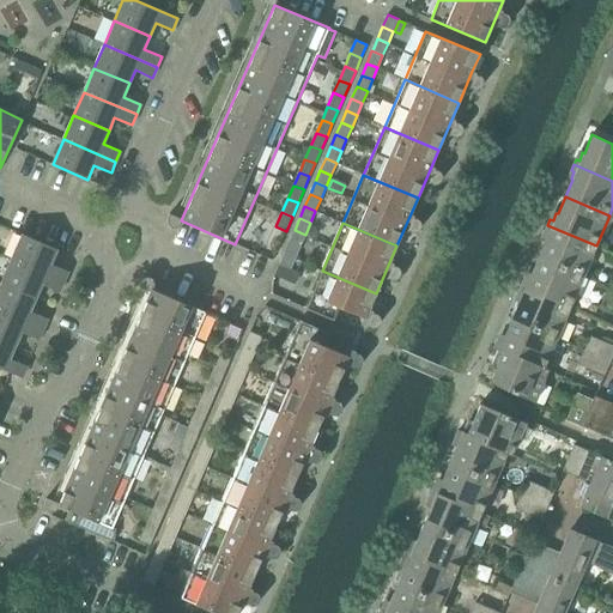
[(546,240),(539,258),(583,277),(596,246),(547,225),(545,230),(548,231),(545,240),(546,240)]
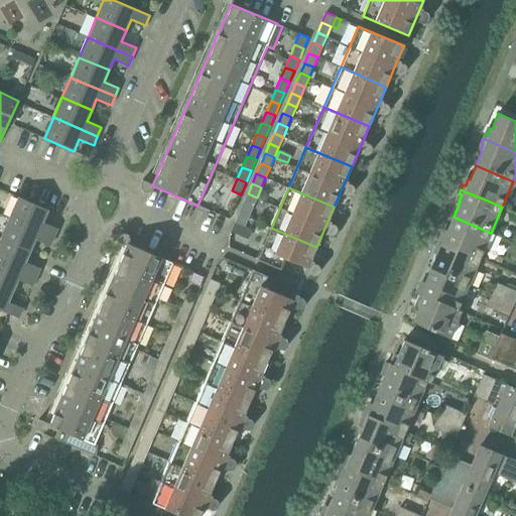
[(248,194),(243,204),(253,208),(257,198),(248,194)]
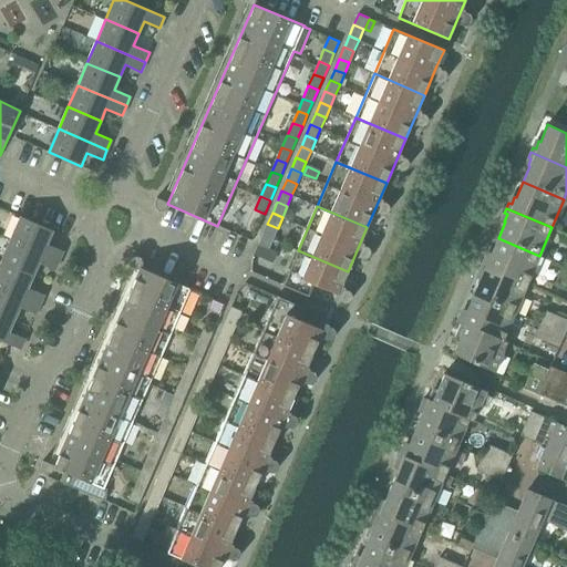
[(20,216),(10,239),(59,260),(63,250),(48,244),(53,230),(20,216)]
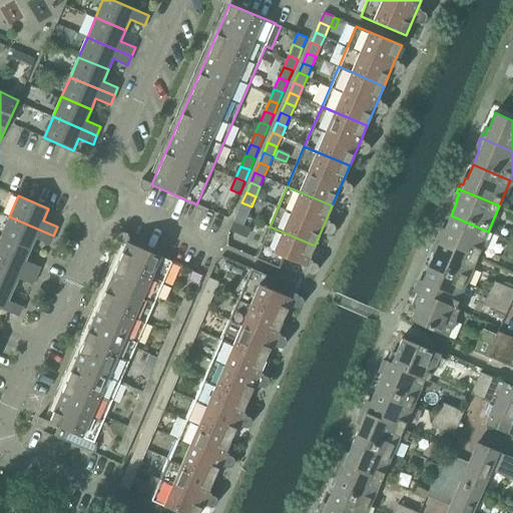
[(241,202),(237,212),(246,216),(251,206),(241,202)]
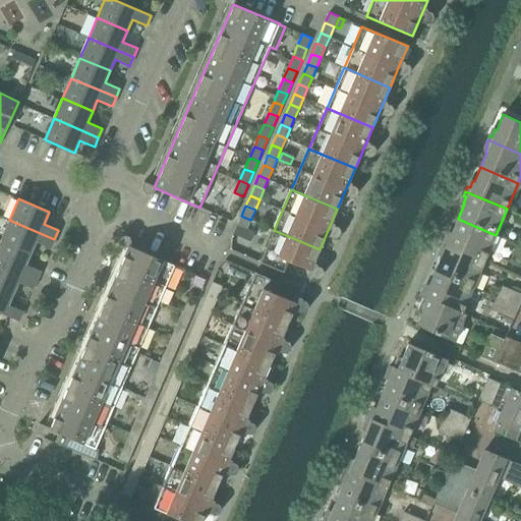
[(241,216),(238,224),(247,228),(250,220),(241,216)]
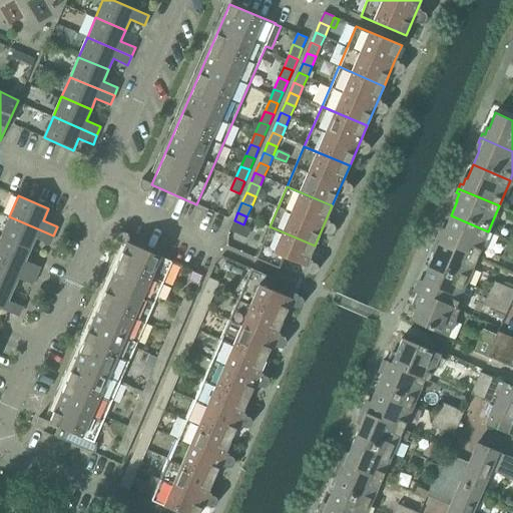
[(438,234),(436,239),(477,258),(488,231),(451,215),(445,229),(444,228),(441,235),(438,234)]
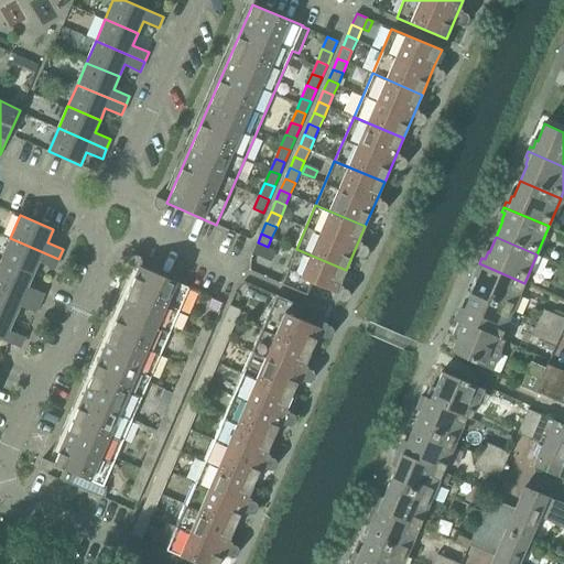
[(10,238),(1,260),(33,274),(39,262),(54,269),(58,259),(10,238)]
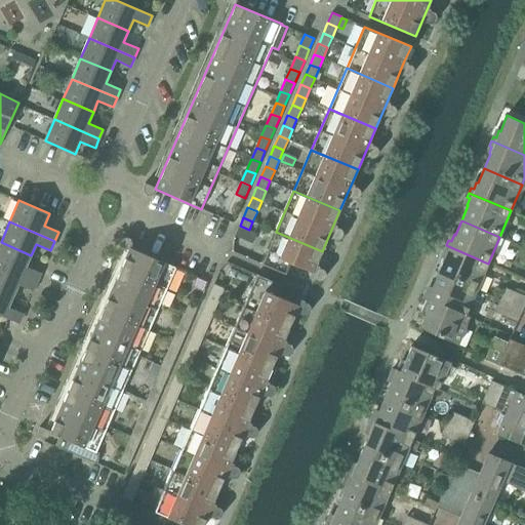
[(240,226),(236,236),(248,241),(252,231),(240,226)]
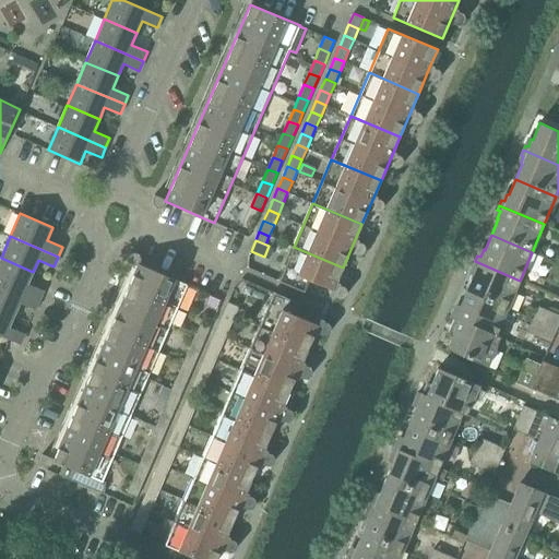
[(343,268),(294,247),(284,269),(278,281),(305,292),(309,280),(333,290),(343,268)]
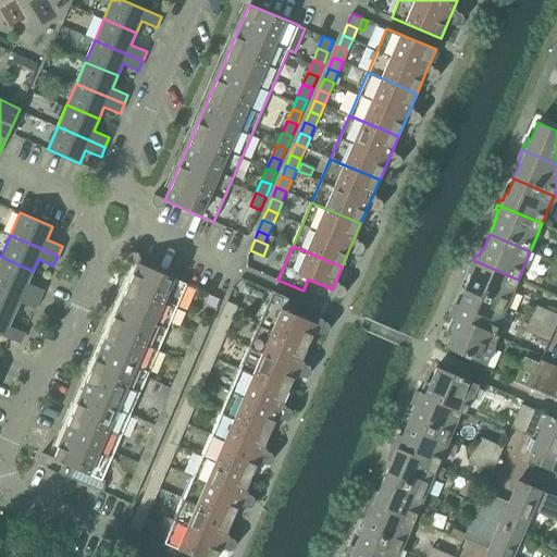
[(1,257),(0,258),(0,282),(39,299),(44,289),(28,283),(33,271),(1,257)]
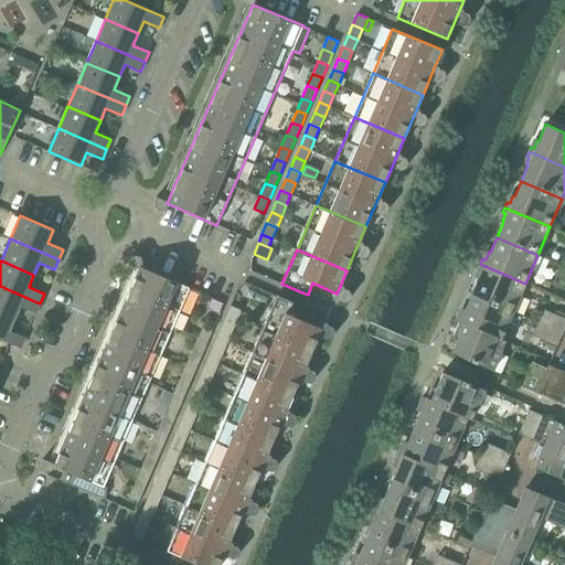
[(479,278),(472,294),(513,311),(525,284),(480,264),(478,269),(480,270),(478,277),(479,278)]
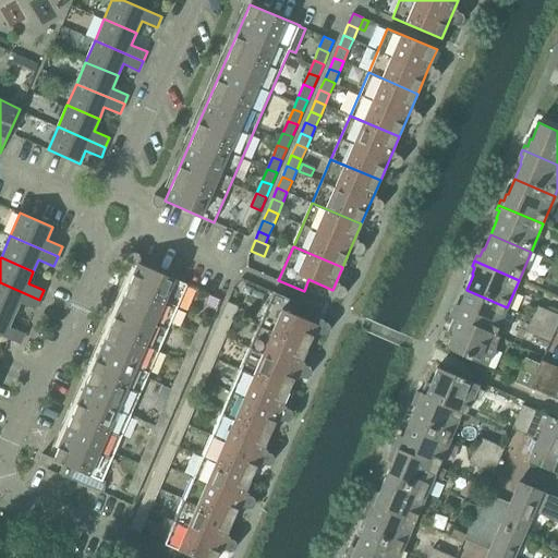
[(60,474),(105,494),(105,493),(105,483),(102,481),(187,284),(138,263),(52,460),(63,464),(60,474)]
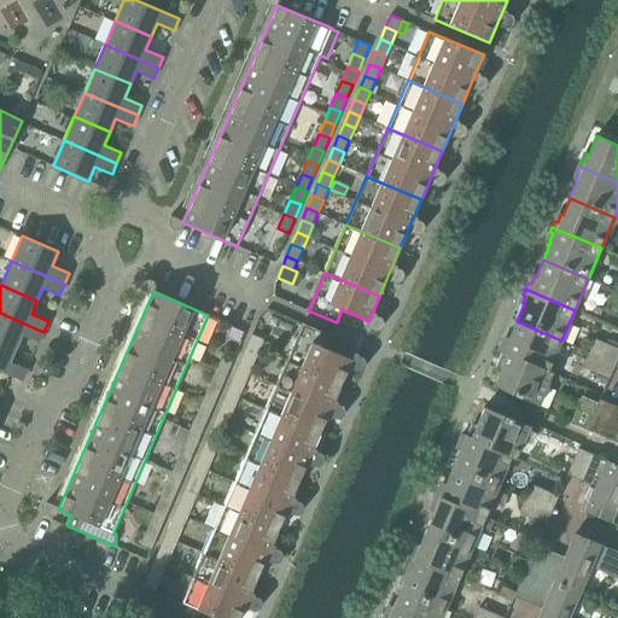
[(0,313),(0,340),(16,348),(22,334),(39,342),(44,332),(0,313)]
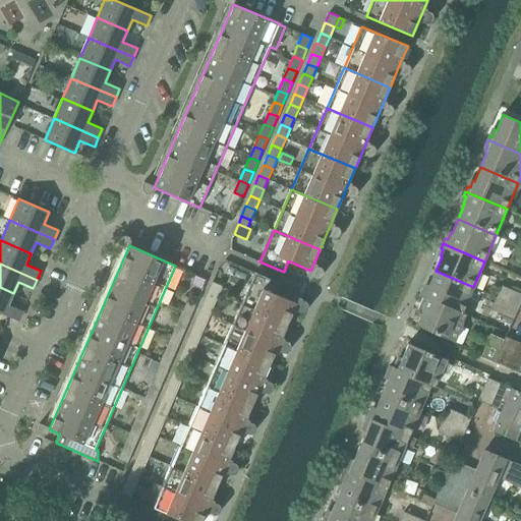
[(420,296),(423,297),(424,296),(462,313),(462,312),(473,287),(436,271),(429,285),(427,285),(424,291),(422,290),(420,296)]
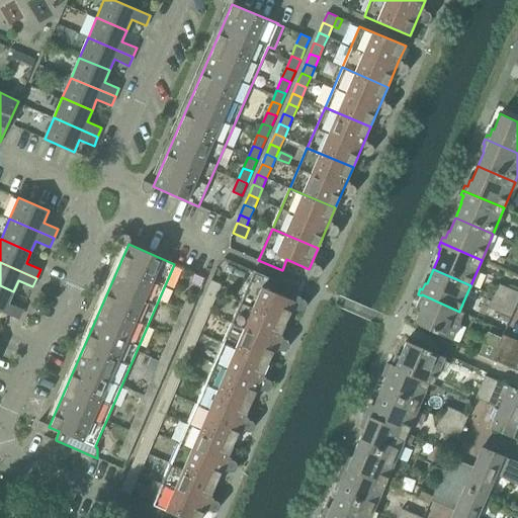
[(254,270),(240,303),(286,323),(295,301),(273,291),(277,280),(254,270)]
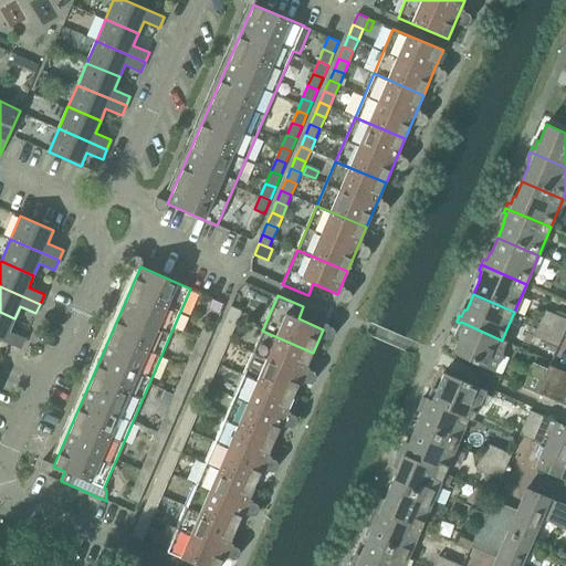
[(231,306),(227,315),(238,320),(241,311),(231,306)]
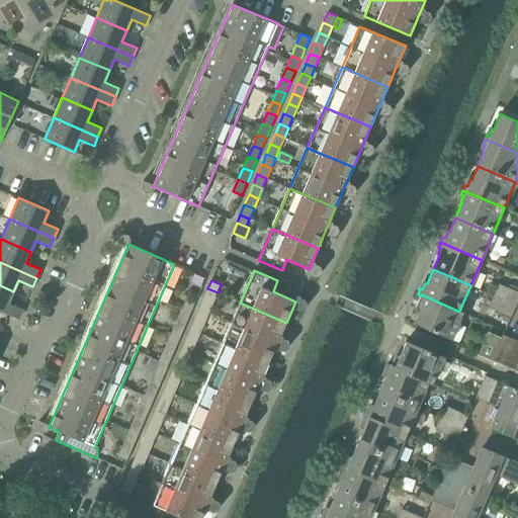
[(517,291),(499,283),(494,295),(516,306),(517,301),(517,291)]
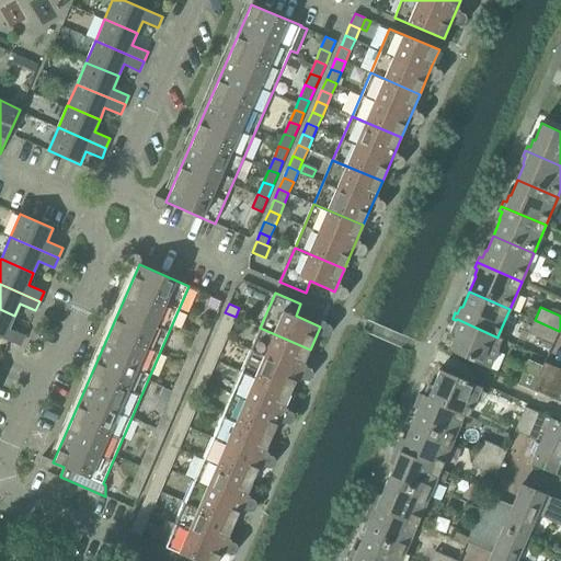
[(14,316),(0,309),(0,336),(21,345),(25,335),(9,328),(14,316)]
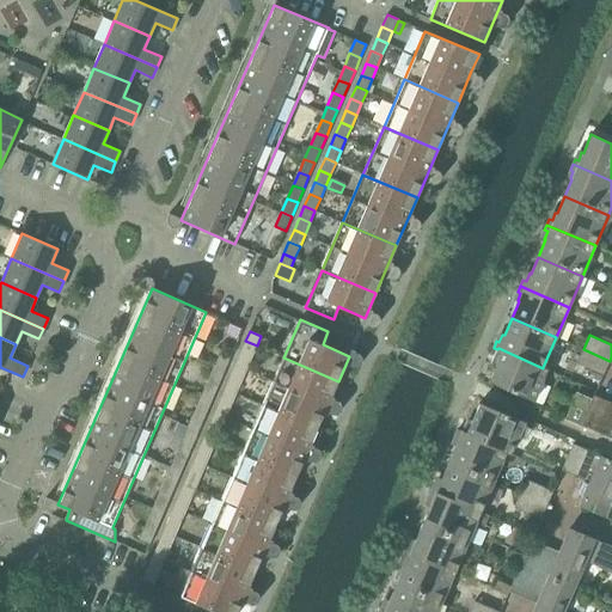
[(245,341),(240,353),(251,357),(257,346),(245,341)]
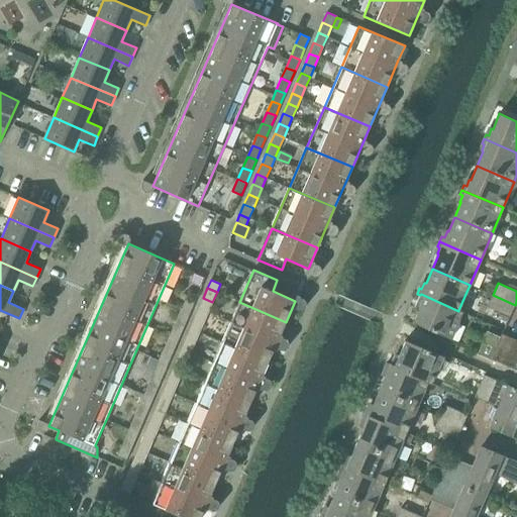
[(421,294),(420,295),(419,299),(421,300),(418,307),(420,307),(413,322),(450,338),(462,311),(458,310),(458,311),(421,294)]
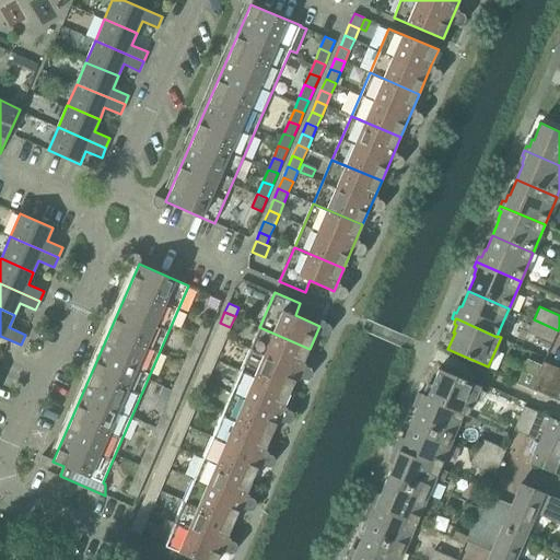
[(558,330),(534,319),(528,333),(552,343),(558,330)]
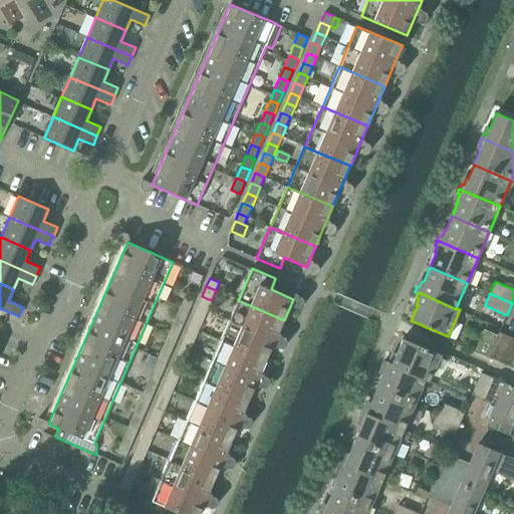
[(202,296),(198,306),(207,310),(211,300),(202,296)]
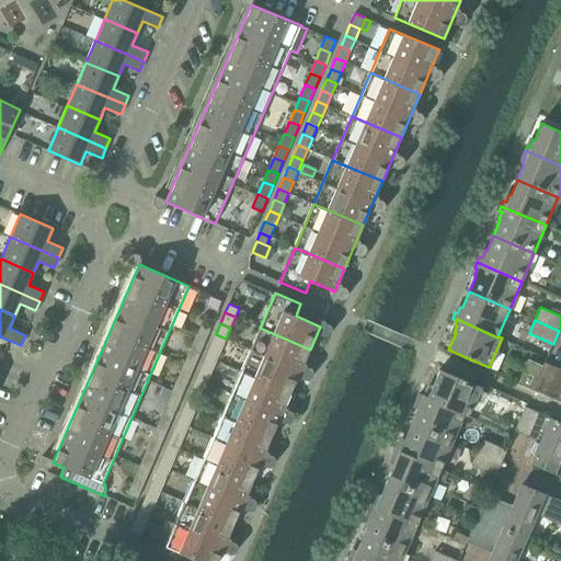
[(202,324),(196,336),(206,341),(210,329),(202,324)]
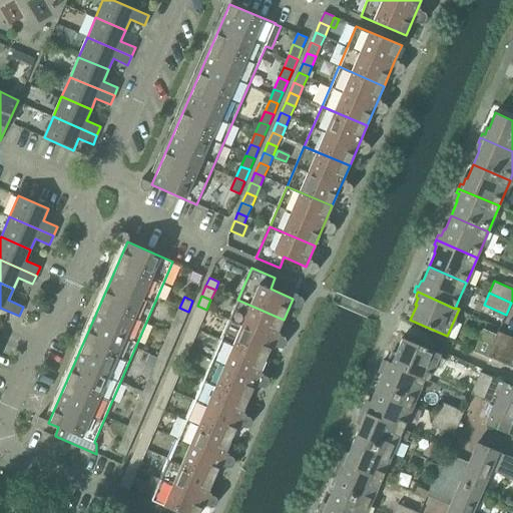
[(237,300),(220,340),(267,359),(272,346),(284,320),(237,300)]
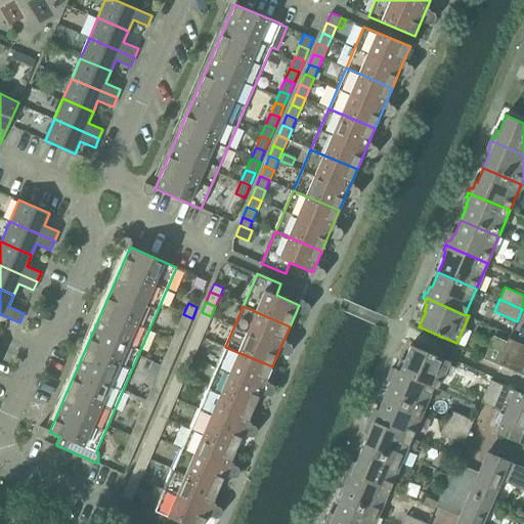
[(202,312),(198,322),(207,326),(211,316),(202,312)]
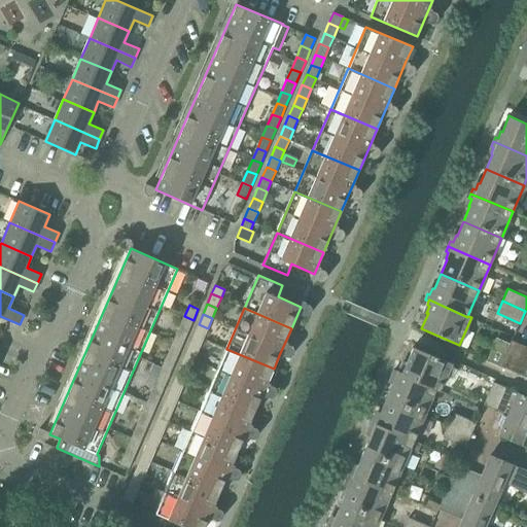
[(184,316),(179,327),(188,331),(194,320),(184,316)]
